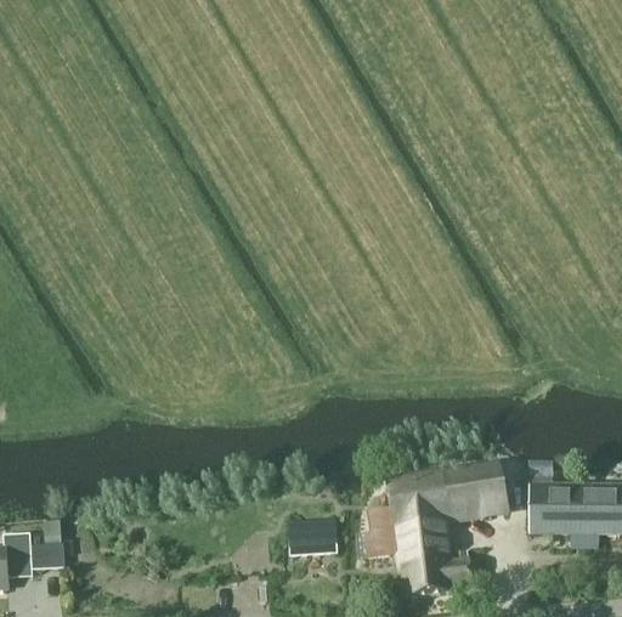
[(373,533),(367,535),(368,556),(397,554),(400,578),(400,579),(422,577),(419,564),(452,559),(446,519),(508,511),(499,469),(389,484),(393,509),(371,513),(373,533)]
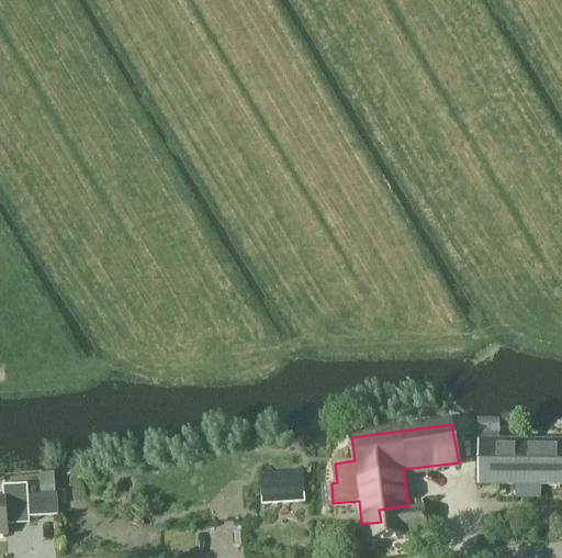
[(561,483),(561,438),(480,438),(479,482),(561,483)]
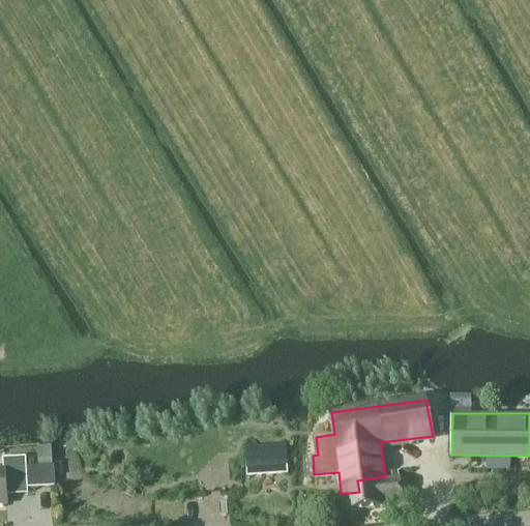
[(249,470),(286,469),(285,445),(248,446),(249,470)]
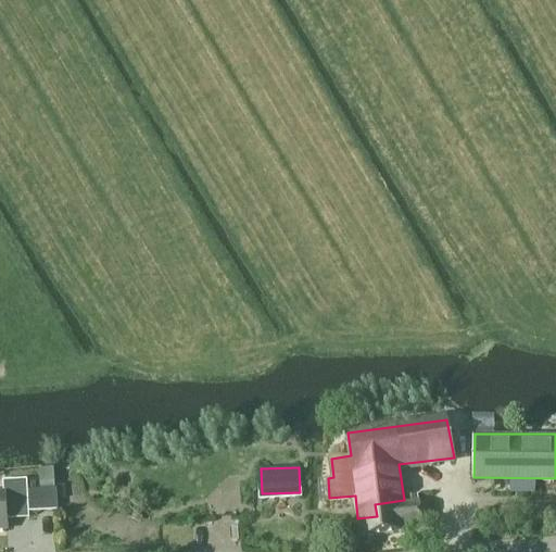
[(0,527),(8,527),(7,511),(29,510),(27,478),(3,479),(4,491),(0,491),(0,527)]
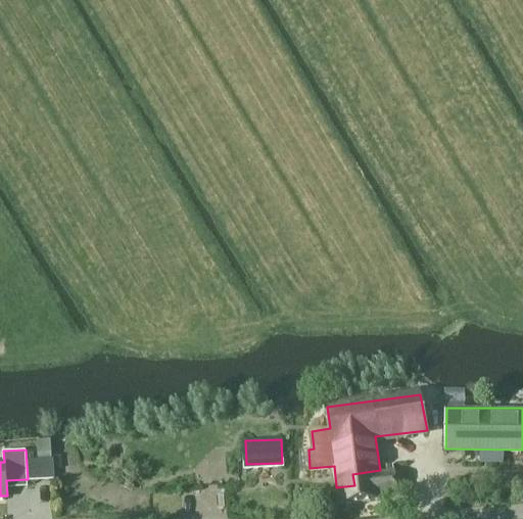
[(354,485),(336,487),(338,504),(383,498),(382,493),(397,491),(394,469),(387,470),(380,471),(380,470),(352,474),(354,485)]
